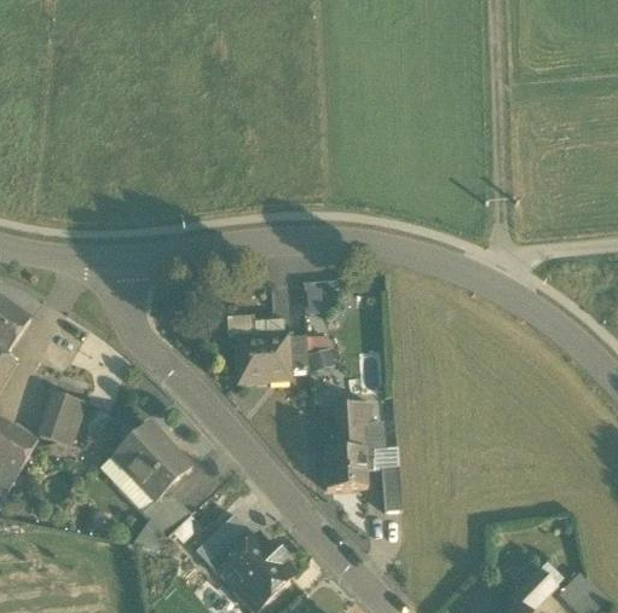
[(307,287),(309,313),(323,312),(322,287),(307,287)]
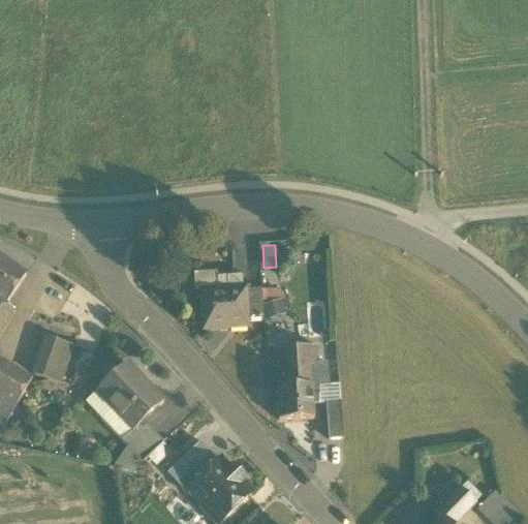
[(168,249),(168,266),(179,266),(178,248),(168,249)]
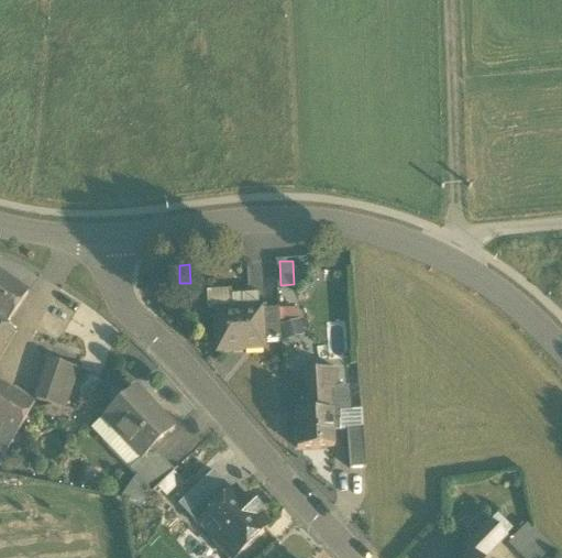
[(0,318),(6,323),(7,321),(29,291),(0,270),(0,318)]
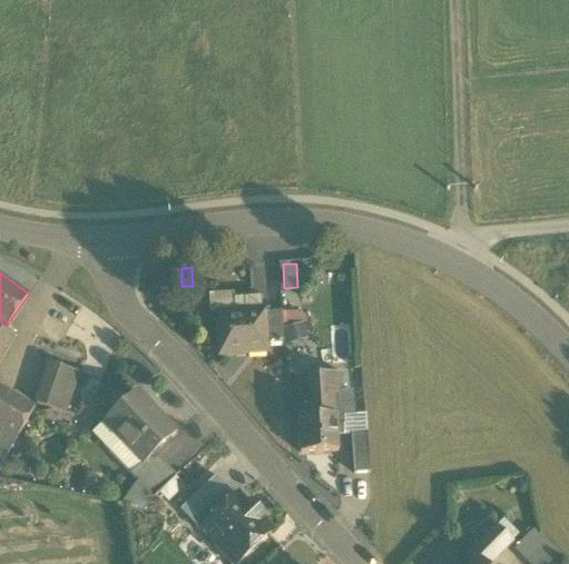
[(209,309),(217,309),(235,308),(234,295),(234,289),(209,290),(209,309)]
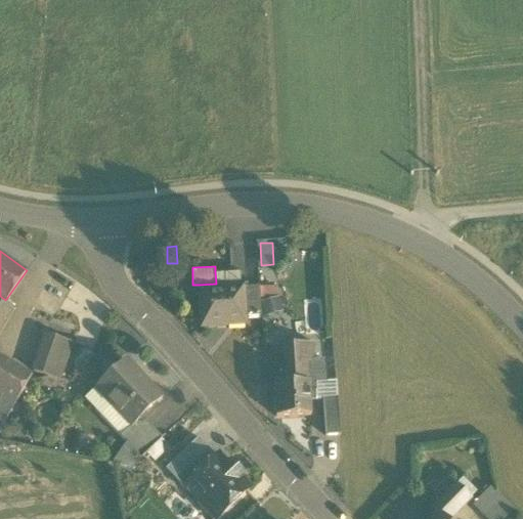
[(200,285),(202,325),(246,321),(246,313),(244,286),(244,283),(242,283),(241,270),(215,271),(216,284),(200,285)]
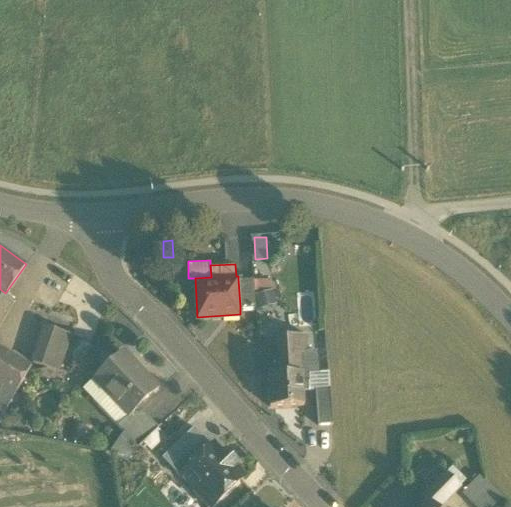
[(254,277),(254,278),(255,292),(270,288),(270,277),(254,277)]
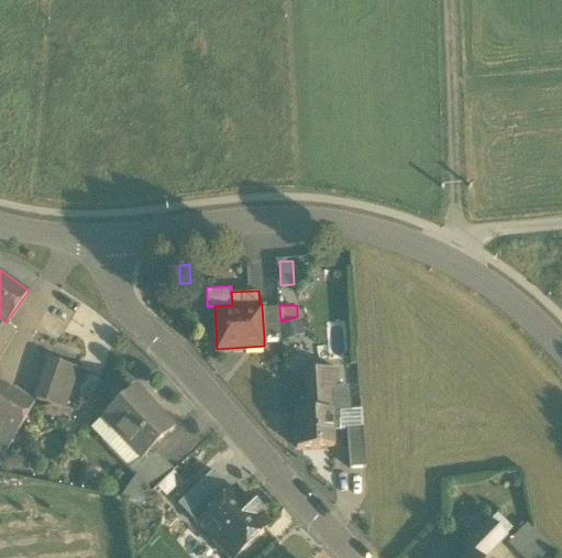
[(262,307),(264,337),(281,336),(281,321),(279,306),(262,307)]
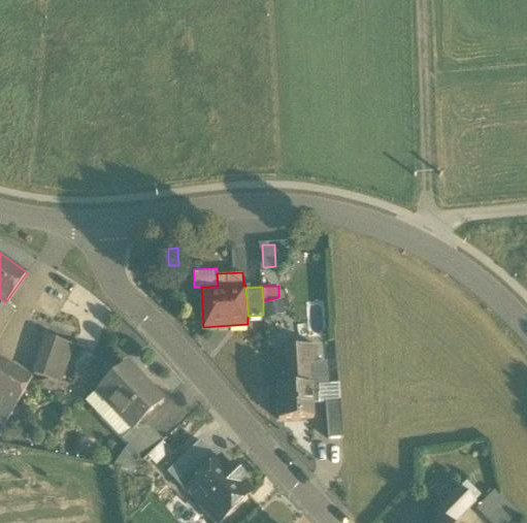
[(282,296),(278,297),(263,301),(267,316),(286,311),(282,296)]
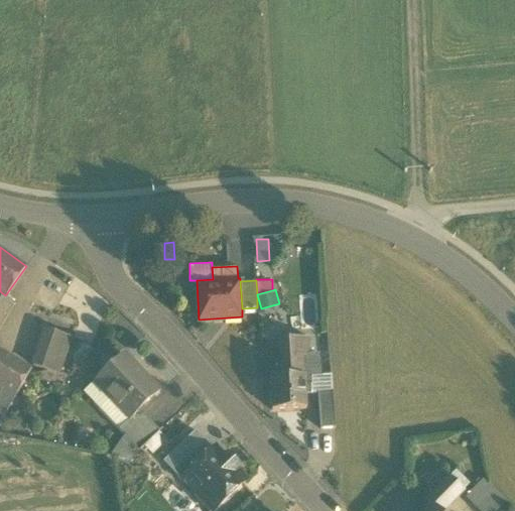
[(0,410),(4,413),(31,367),(31,366),(0,348),(0,325),(14,300),(6,294),(5,295),(0,291),(0,387),(1,388),(0,390),(0,410)]
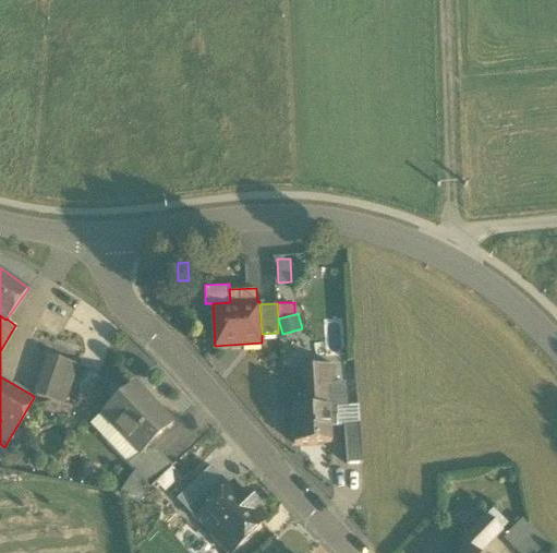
[(36,393),(63,403),(76,361),(50,352),(36,393)]
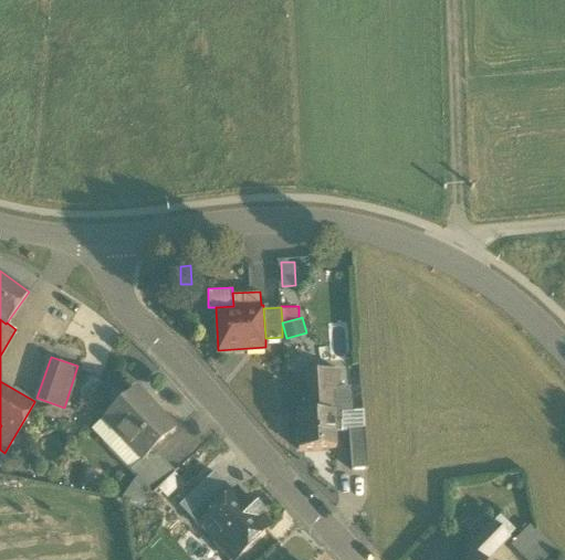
[(306,369),(309,410),(335,409),(335,421),(341,421),(341,409),(352,408),(351,387),(339,387),(338,368),(306,369)]
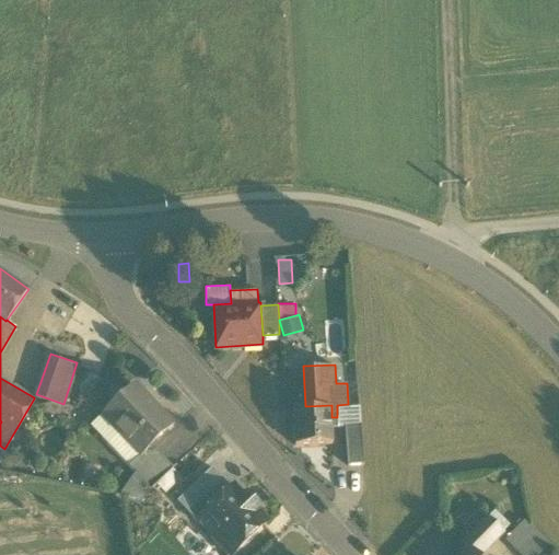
[(103,412),(119,429),(141,452),(142,453),(153,443),(174,424),(134,382),(103,412)]
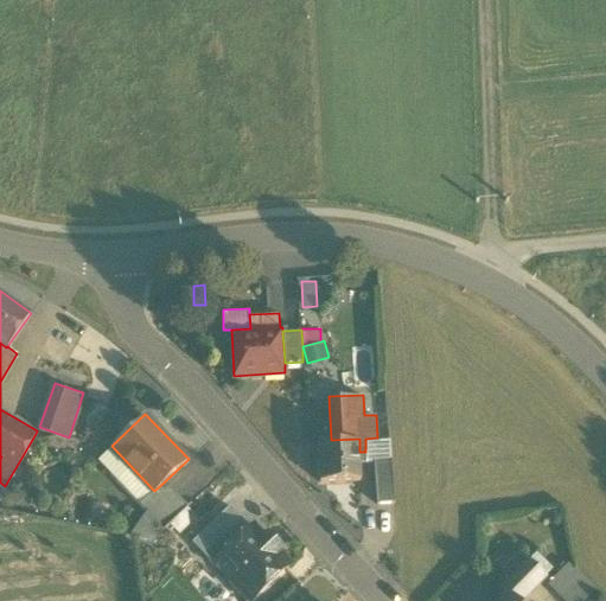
[(390,438),(377,438),(365,439),(365,452),(359,452),(359,460),(374,459),(391,458),(390,438)]
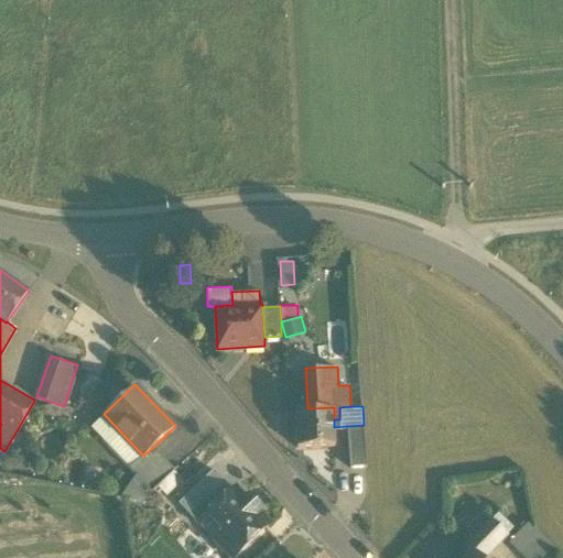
[(334,419),(334,407),(307,408),(296,409),(298,445),(335,444),(334,427),(334,419)]
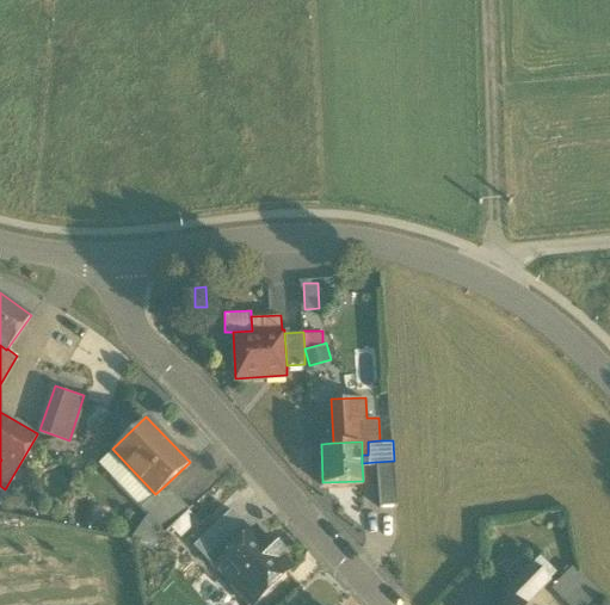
[(130,468),(112,449),(99,461),(117,480),(130,468)]
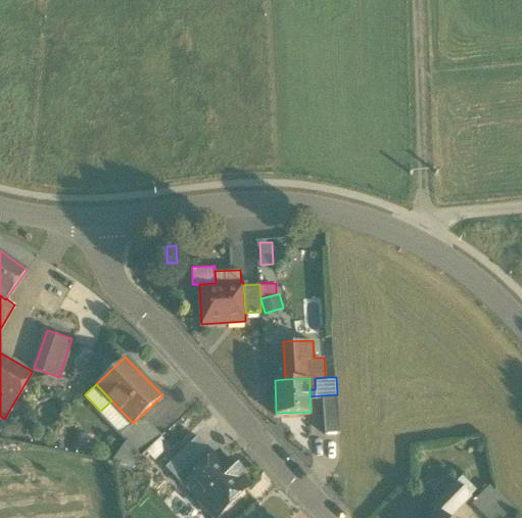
[(351,408),(350,393),(337,394),(340,431),(352,430),(350,408),(351,408)]
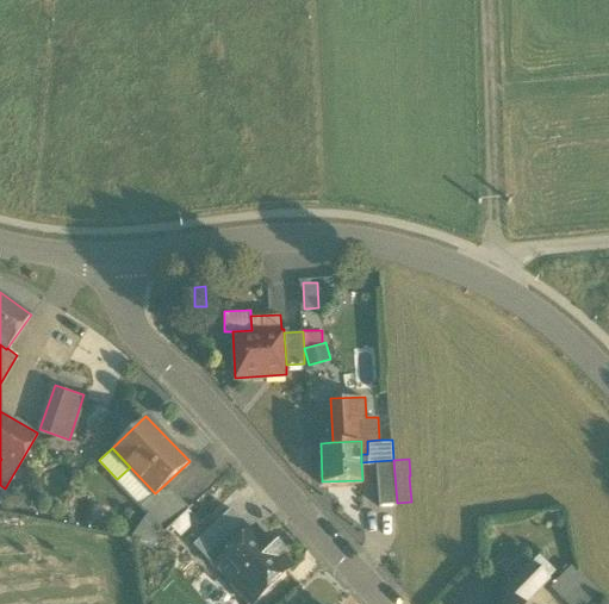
[(376,461),(379,504),(397,503),(393,460),(376,461)]
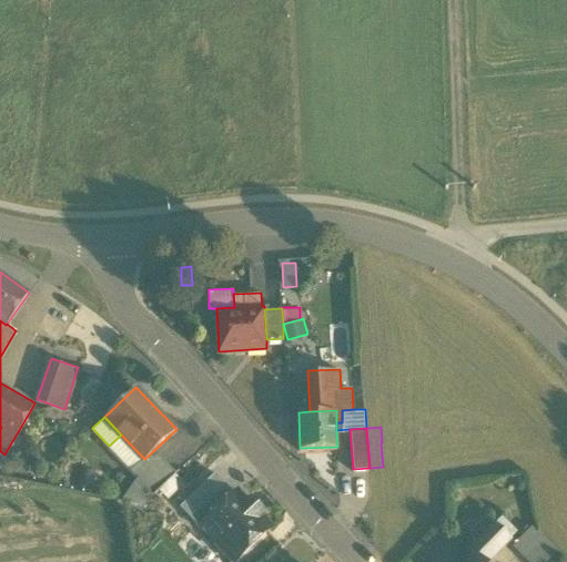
[(132,469),(143,458),(121,435),(109,446),(132,469)]
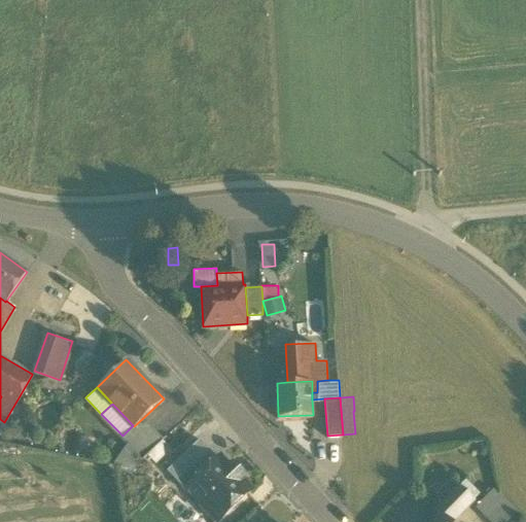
[(128,442),(143,458),(147,453),(164,438),(144,417),(134,426),(133,425),(123,436),(121,436),(128,442)]
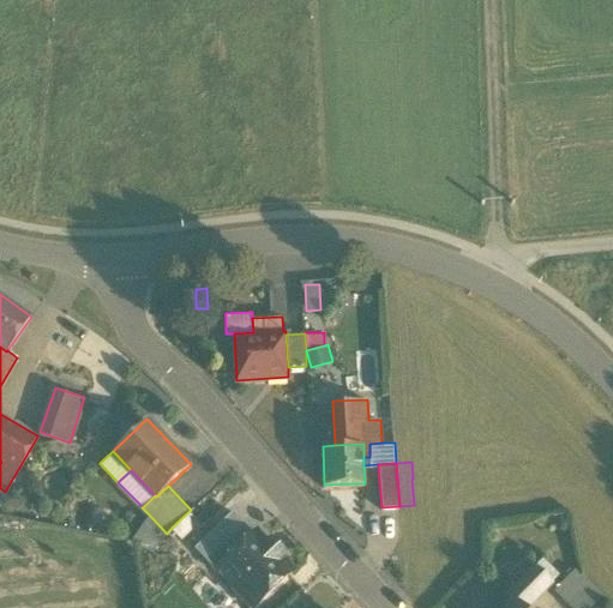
[(200,521),(191,510),(172,528),(181,539),(200,521)]
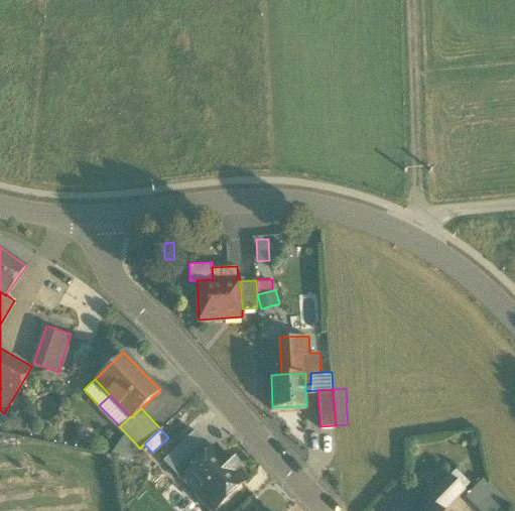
[(163,460),(181,478),(214,448),(196,428),(163,460)]
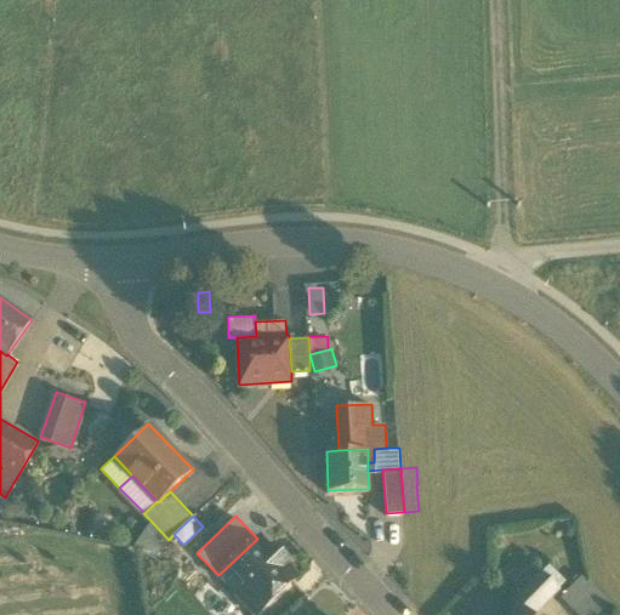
[(158,550),(169,540),(151,520),(134,545),(158,550)]
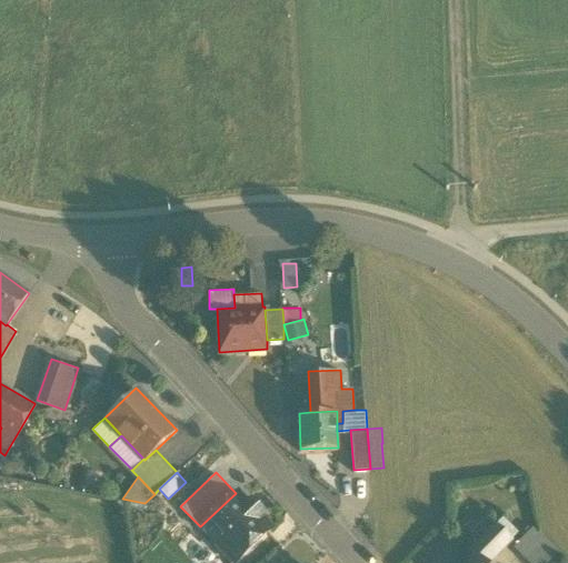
[(248,503),(237,492),(236,493),(200,526),(202,529),(212,520),(226,533),(216,543),(235,562),(271,526),(259,515),(263,512),(252,500),(248,503)]
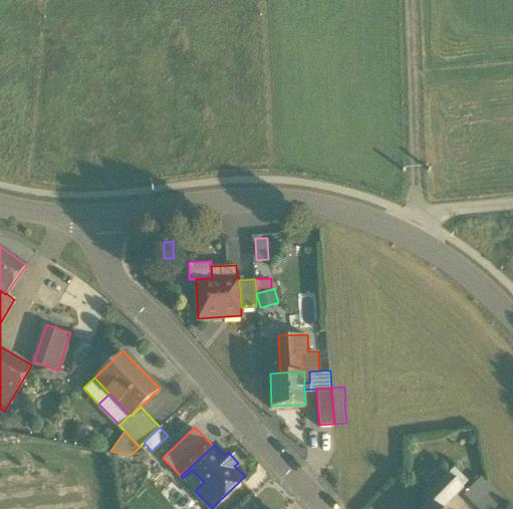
[(421,508),(439,508),(440,508),(462,486),(449,472),(425,497),(429,501),(421,508)]
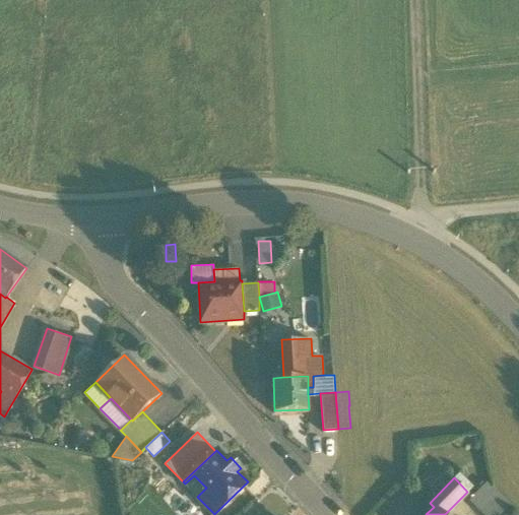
[(469,499),(487,514),(497,514),(509,503),(487,481),(469,499)]
